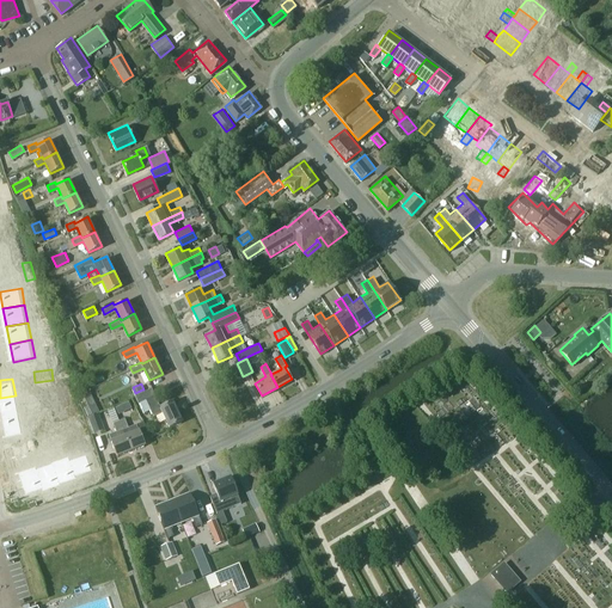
[(160,405),(151,386),(144,390),(142,390),(135,393),(139,400),(145,411),(151,409),(153,413),(161,410),(169,425),(182,419),(172,400),(160,405)]
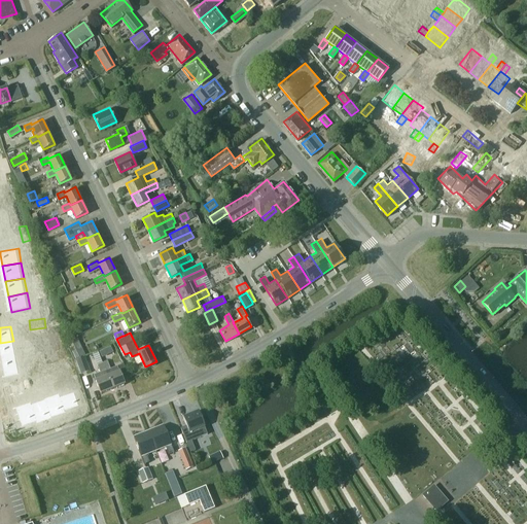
[(73,344),(79,341),(77,336),(71,339),(73,344)]
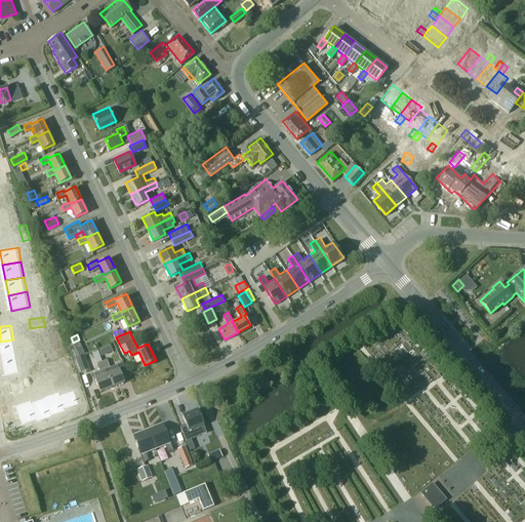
[(13,339),(0,342),(3,357),(16,354),(13,339)]
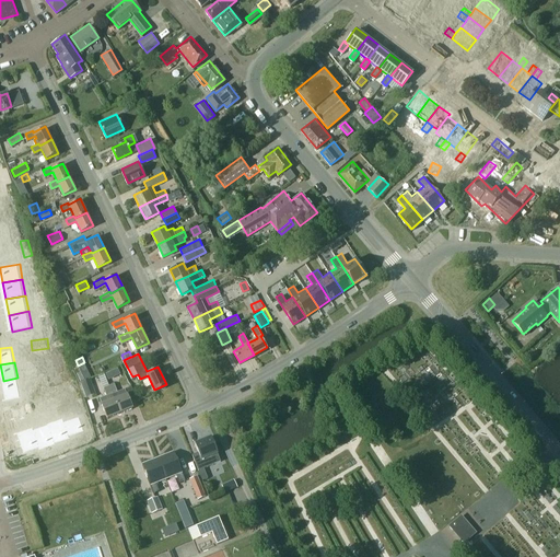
[(25,364),(26,383),(41,382),(41,374),(44,374),(43,363),(25,364)]
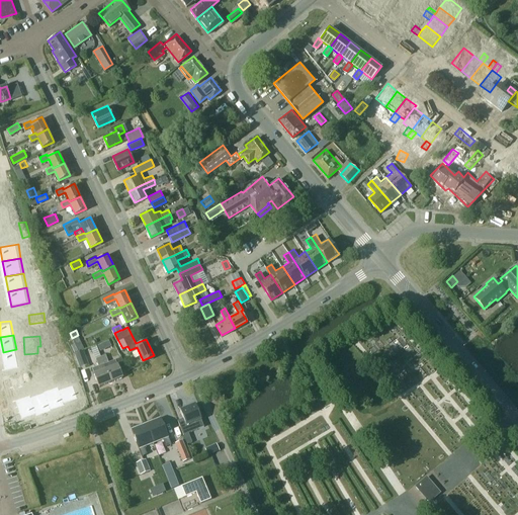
[(84,347),(82,341),(75,344),(78,350),(84,347)]
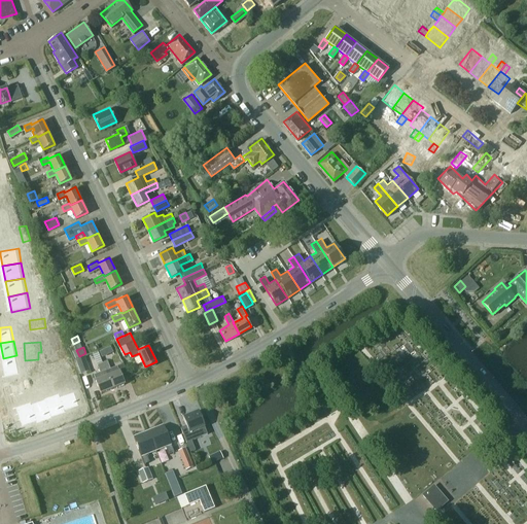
[(105,347),(99,349),(102,356),(108,353),(105,347)]
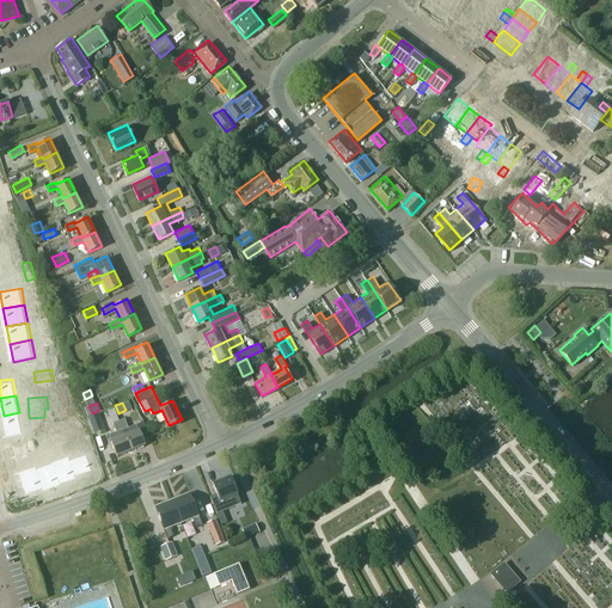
[(19,412),(4,416),(7,433),(23,430),(19,412)]
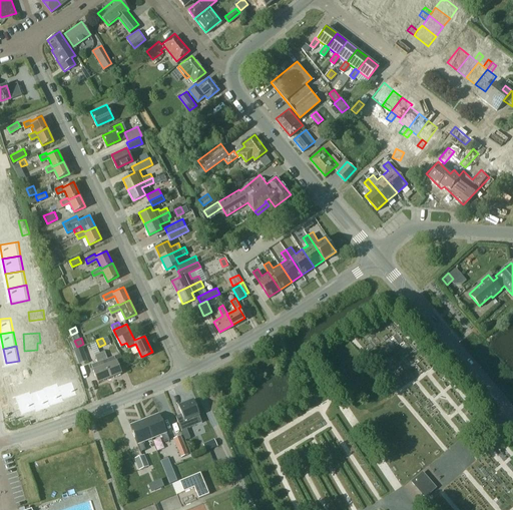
[(60,347),(61,358),(74,356),(72,346),(60,347)]
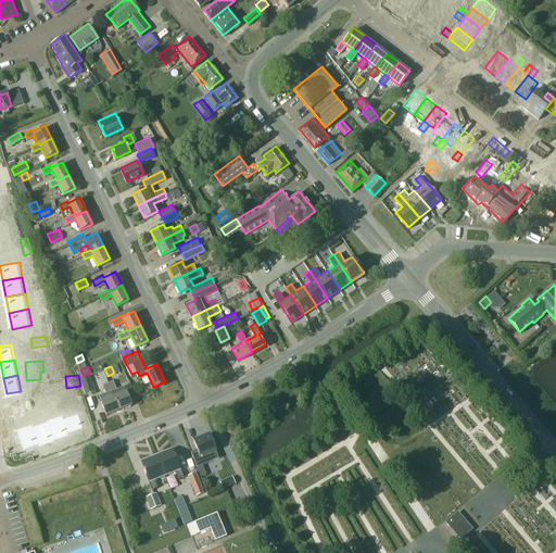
[(95,389),(90,375),(79,378),(85,392),(95,389)]
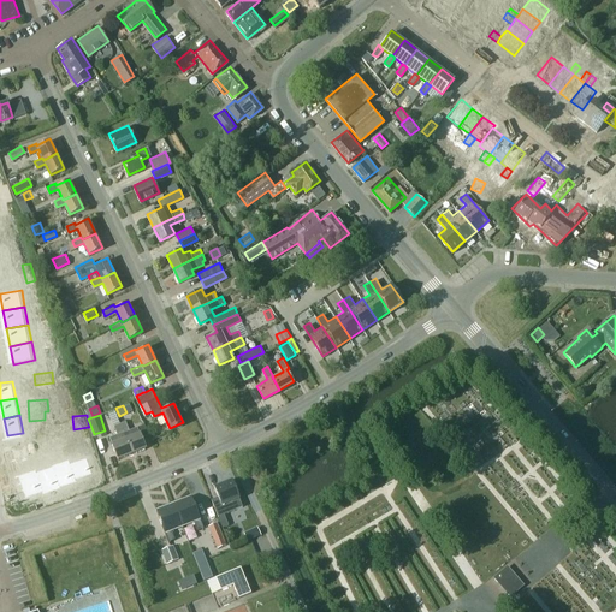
[(117,434),(124,431),(119,421),(113,425),(117,434)]
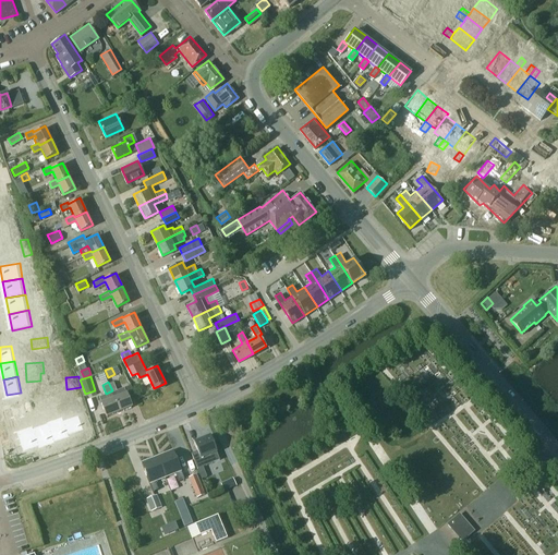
[(117,389),(112,390),(119,410),(132,405),(123,386),(117,389)]
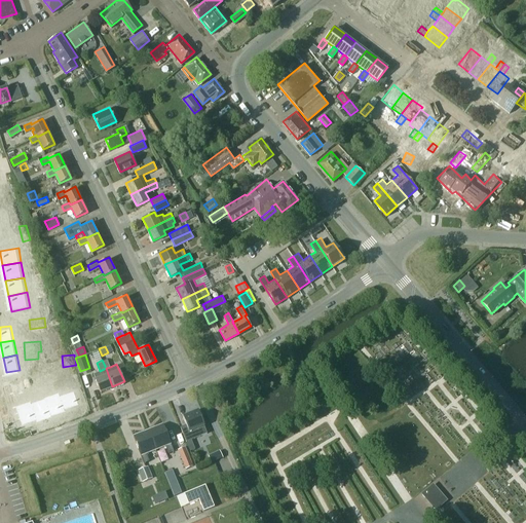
[(101,390),(112,386),(106,368),(100,371),(94,373),(101,390)]
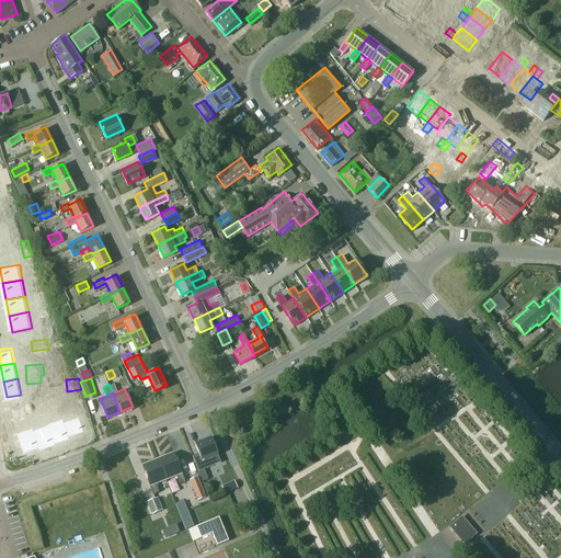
[(381,411),(384,414),(390,408),(388,406),(381,411)]
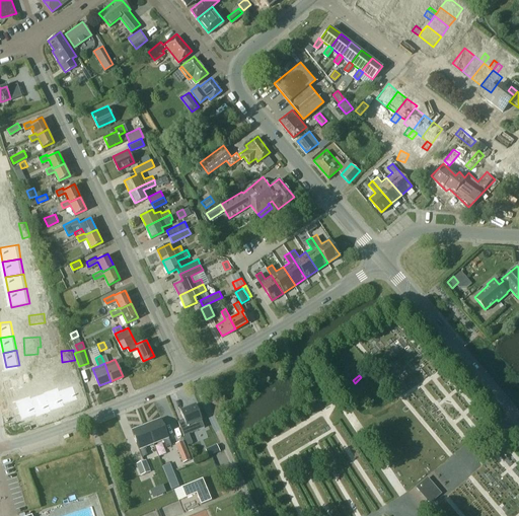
[(74,383),(60,388),(65,401),(78,396),(74,383)]
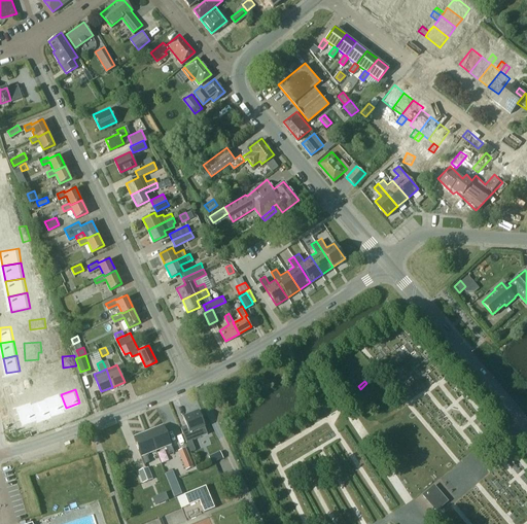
[(60,391),(45,395),(45,397),(51,415),(53,415),(53,414),(66,409),(65,408),(66,408),(61,394),(60,391)]
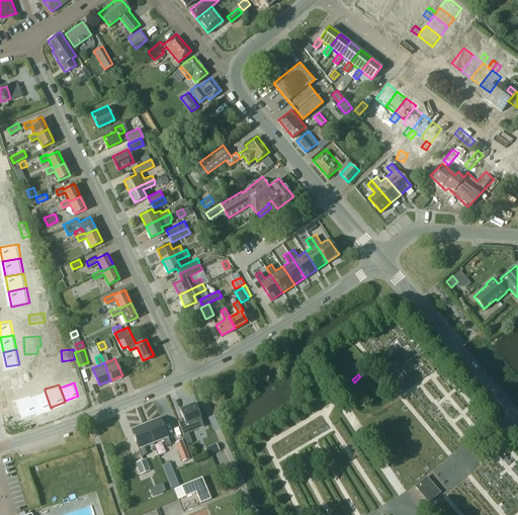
[(45,391),(31,395),(37,413),(51,408),(45,391)]
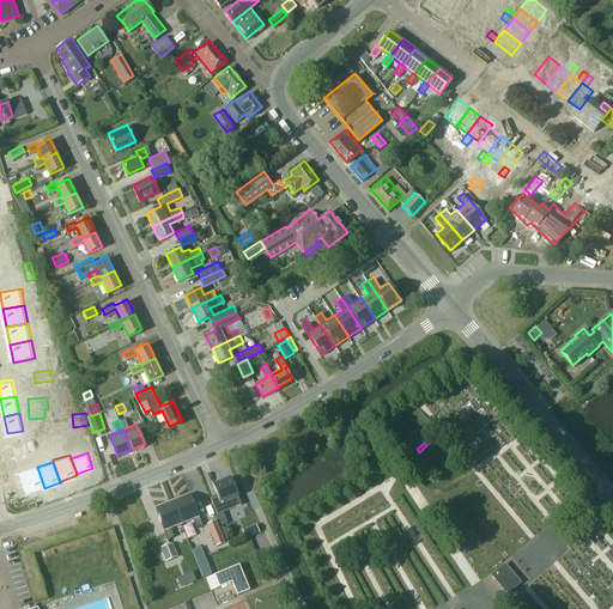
[(36,464),(20,470),(28,491),(42,486),(43,488),(44,488),(37,467),(36,464)]
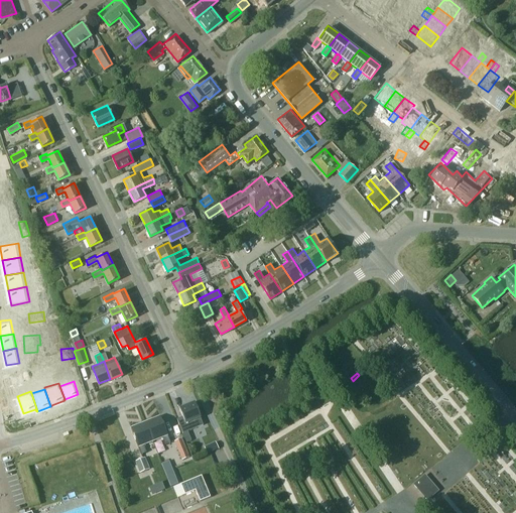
[(182,414),(176,417),(182,431),(187,429),(198,425),(203,423),(200,415),(194,401),(179,406),(182,414)]
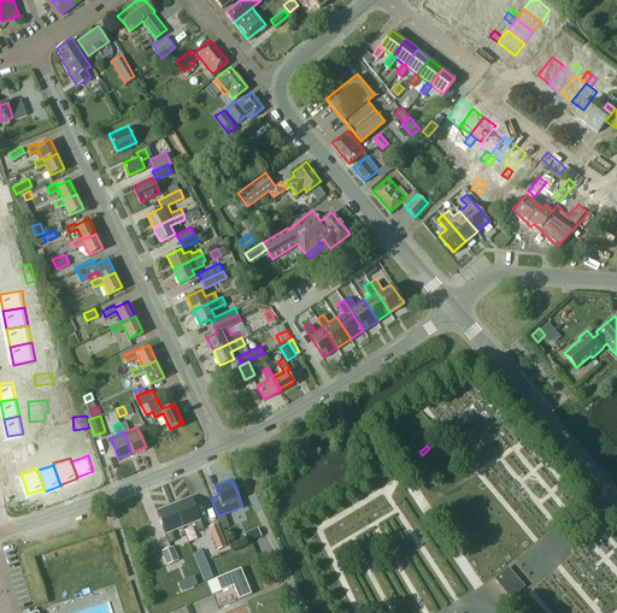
[(172,501),(182,525),(194,520),(198,530),(204,528),(191,495),(176,501),(175,500),(172,501)]
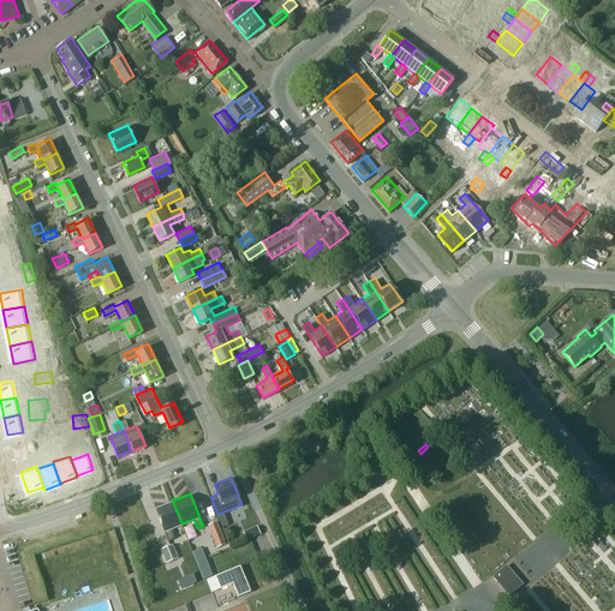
[(181,523),(172,499),(169,499),(171,502),(156,508),(168,539),(174,537),(171,527),(181,523)]
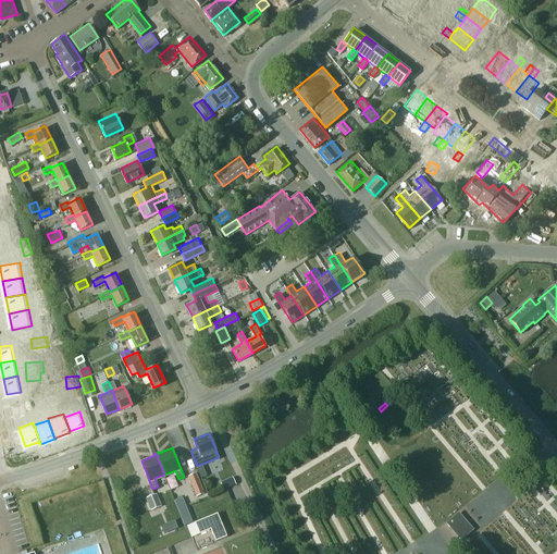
[(202,464),(197,466),(201,477),(207,474),(202,464)]
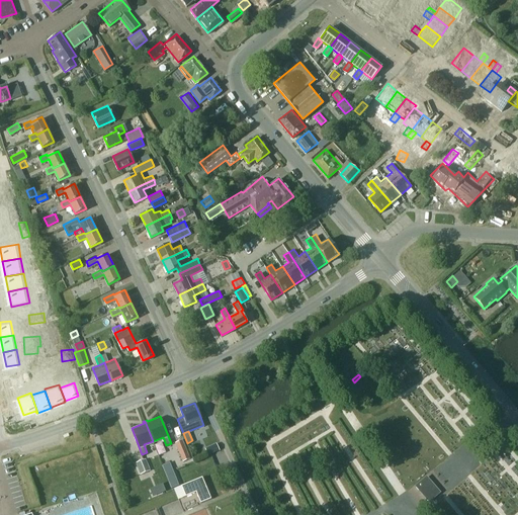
[(176,440),(175,441),(183,459),(189,457),(182,438),(176,440)]
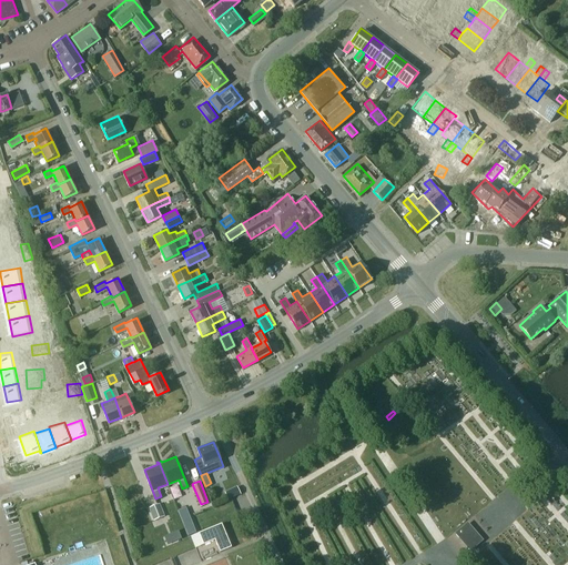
[(239,492),(236,485),(227,488),(231,495),(239,492)]
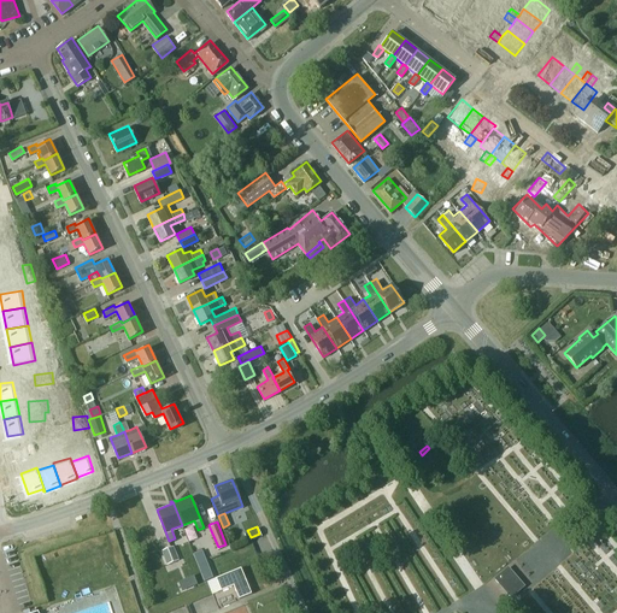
[(171,546),(162,549),(168,563),(176,559),(171,546)]
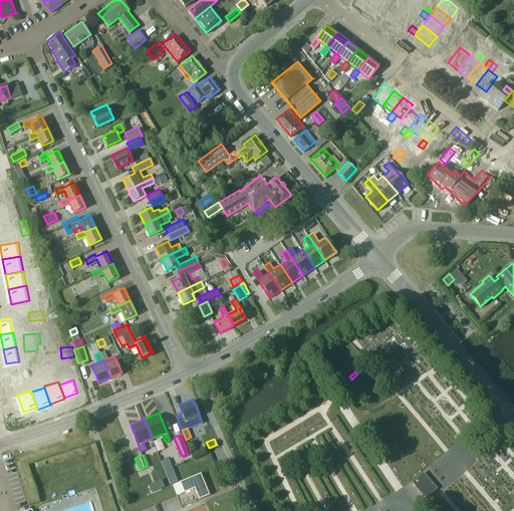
[(168,457),(161,460),(170,482),(178,479),(168,457)]
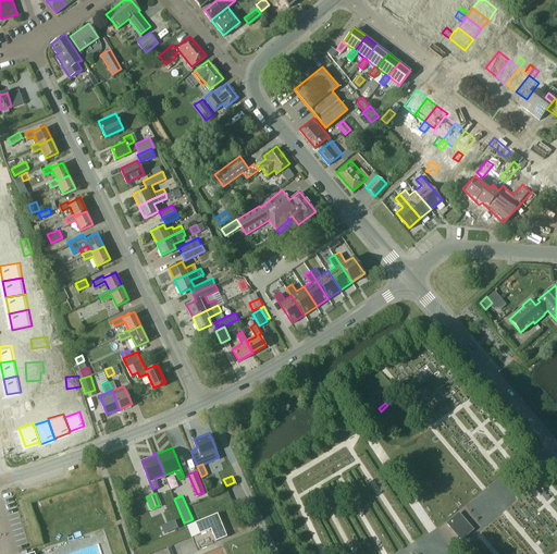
[(195,521),(199,532),(210,528),(215,540),(226,534),(218,512),(212,514),(198,520),(195,521)]
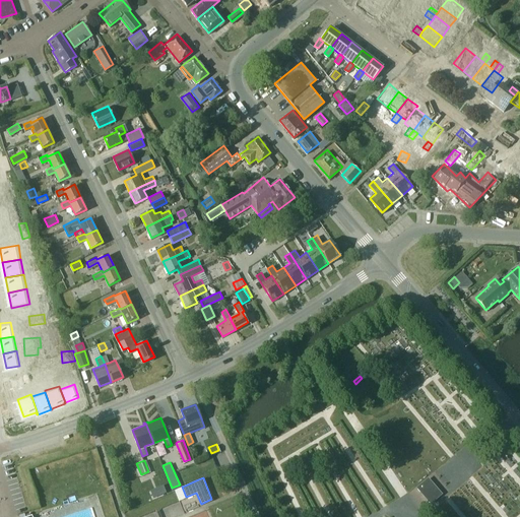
[(431,480),(426,485),(423,481),(417,487),(431,502),(437,497),(434,494),(439,490),(431,480)]
